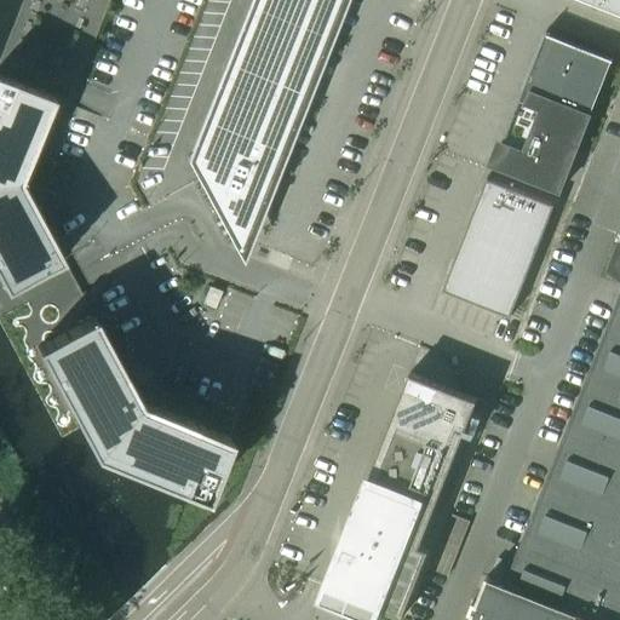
[(23,0),(0,59),(0,323),(61,436),(80,426),(93,452),(189,498),(211,506),(234,445),(227,442),(236,420),(156,389),(164,372),(162,372),(161,374),(128,362),(122,350),(121,350),(122,352),(116,356),(98,323),(67,264),(40,216),(50,193),(53,194),(53,193),(36,187),(110,0),(23,0)]
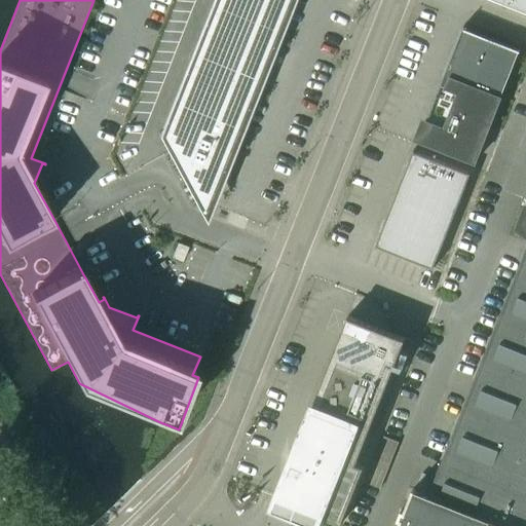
[(223,156),(285,0),(214,0),(161,133),(202,209),(223,156)]
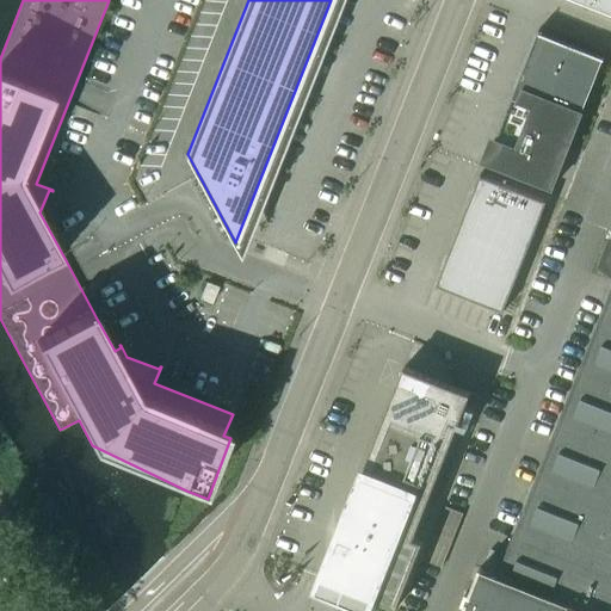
[(610,0),(580,0),(610,12),(610,0)]
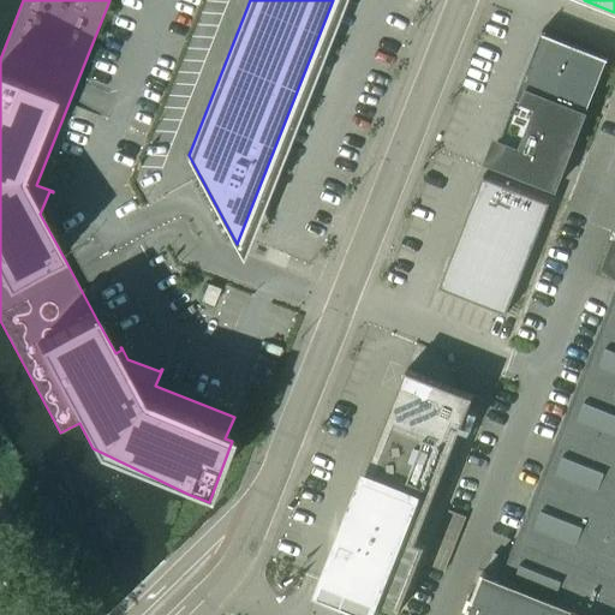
[(543,29),(489,165),(490,166),(491,163),(556,189),(607,60),(608,60),(608,59),(543,33),(544,30),(543,29)]
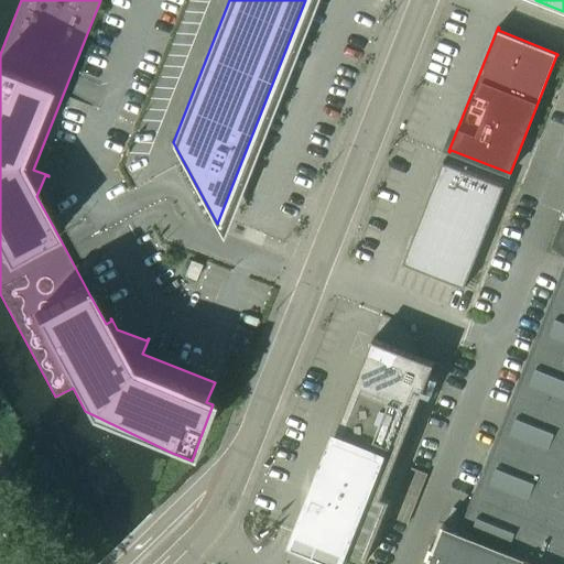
[(404,264),(404,263),(465,288),(505,185),(445,162),(445,160),(444,159),(403,264),(404,264)]
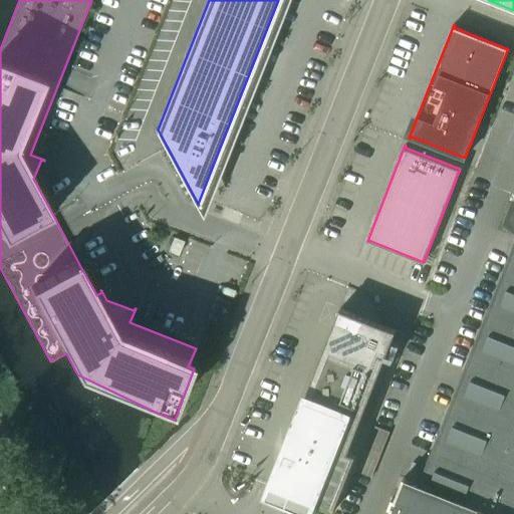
[(513,513),(513,201),(504,225),(513,232),(513,246),(419,486),(406,480),(406,478),(404,477),(396,498),(393,497),(389,507),(392,508),(389,513),(513,513)]
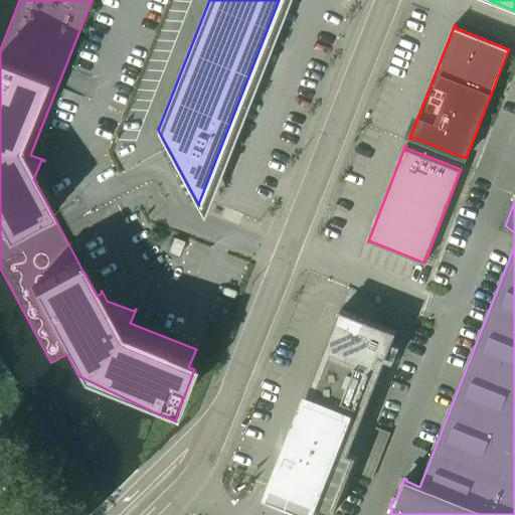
[(174,237),(168,251),(178,255),(184,241),(174,237)]
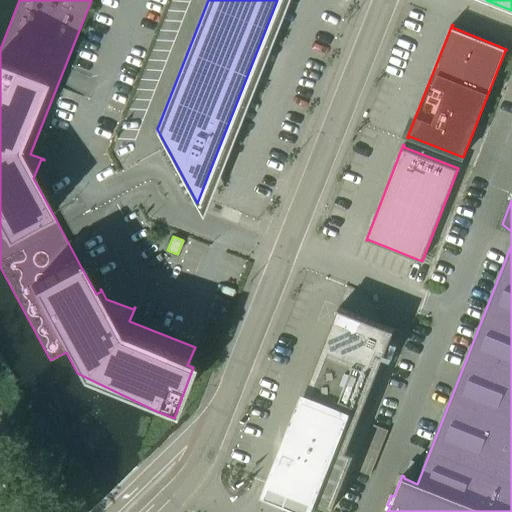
[(303,398),(280,457),(277,466),(279,467),(266,498),(271,500),(287,506),(301,511),(317,511),(320,506),(333,510),(403,332),(339,307),(303,398)]
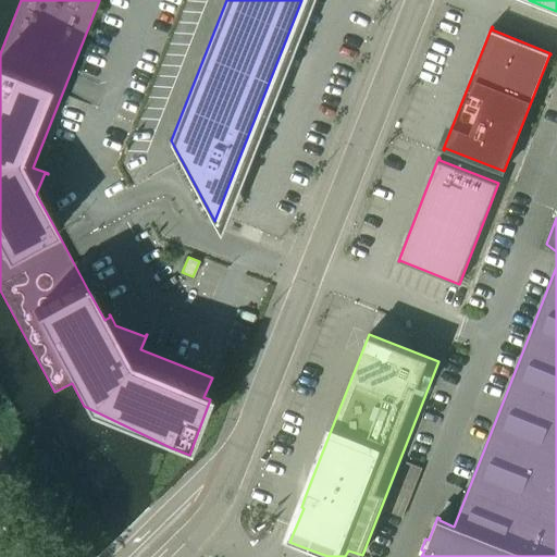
[(422,468),(407,461),(388,511),(404,517),(422,468)]
